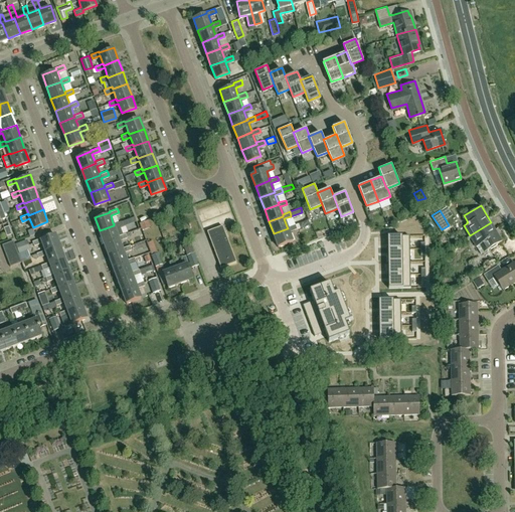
[(295,223),(296,227),(297,227),(297,228),(310,223),(308,218),(295,223)]
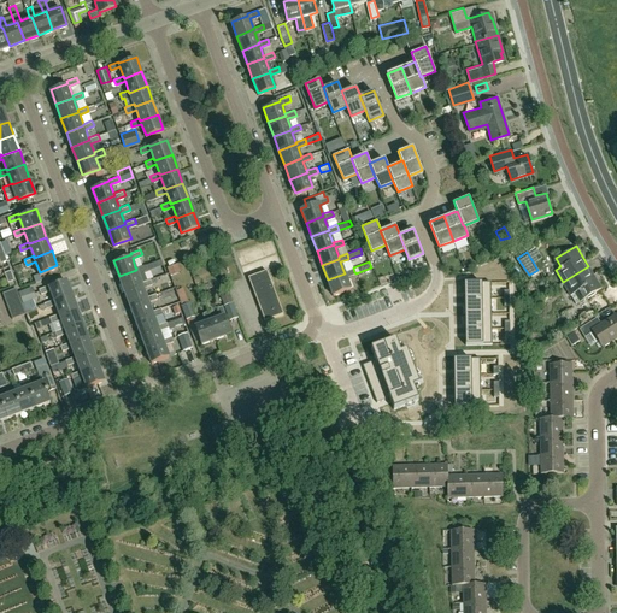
[(141,282),(137,272),(147,269),(145,264),(136,267),(136,270),(119,276),(124,290),(142,283),(141,282)]
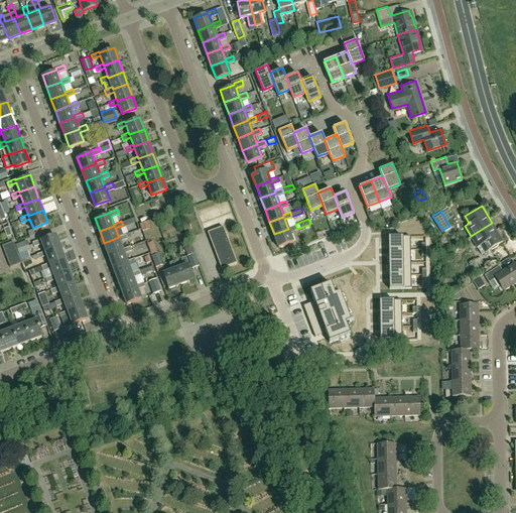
[(492,223),(471,236),(477,246),(482,243),(486,250),(502,240),(492,223)]
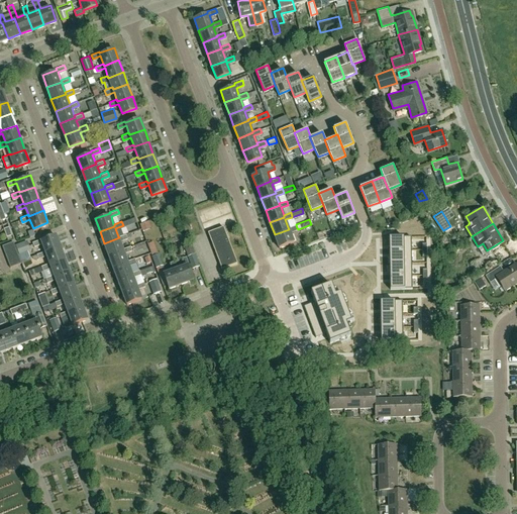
[(7,234),(12,232),(9,224),(3,226),(7,234)]
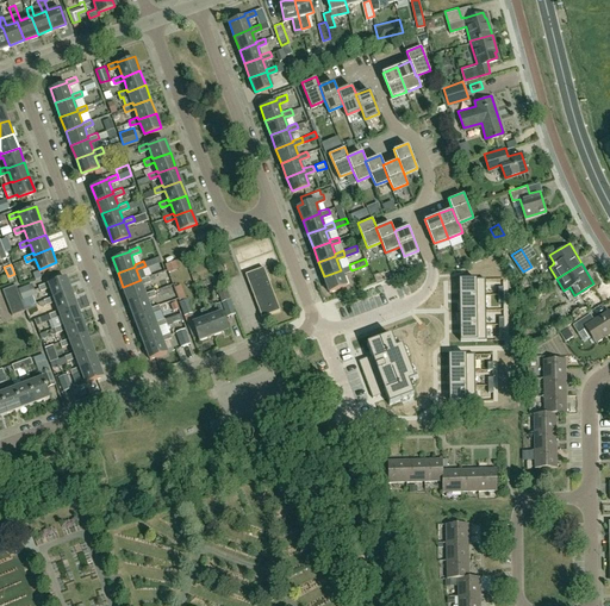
[(349,264),(340,268),(341,270),(324,276),(329,291),(346,285),(342,273),(350,270),(350,269),(349,264)]
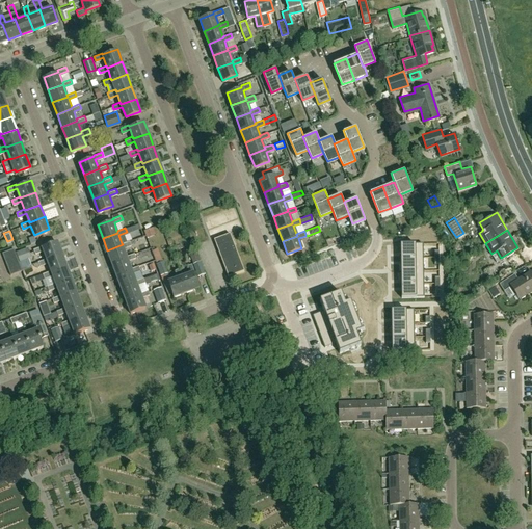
[(228,274),(243,269),(230,232),(214,237),(216,244),(228,274)]
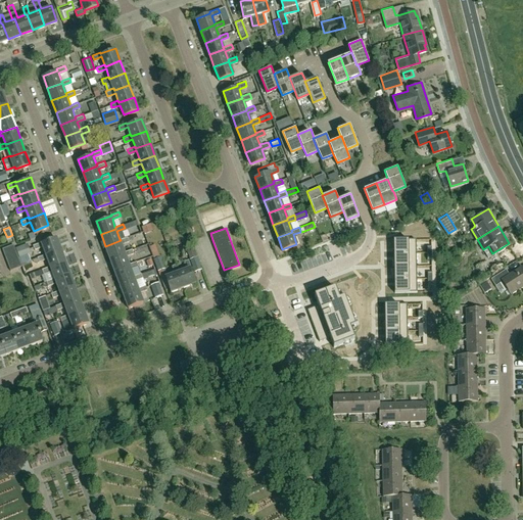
[(46,254),(60,248),(56,236),(42,241),(42,240),(34,243),(35,248),(43,245),(46,252),(46,254)]
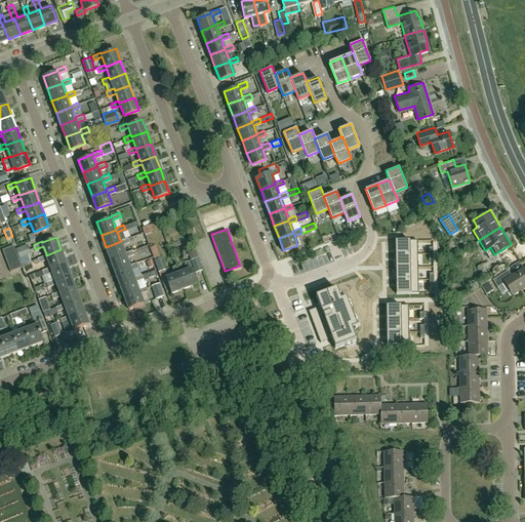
[(124,251),(122,244),(129,241),(128,237),(120,240),(121,241),(106,247),(111,258),(125,253),(124,251)]
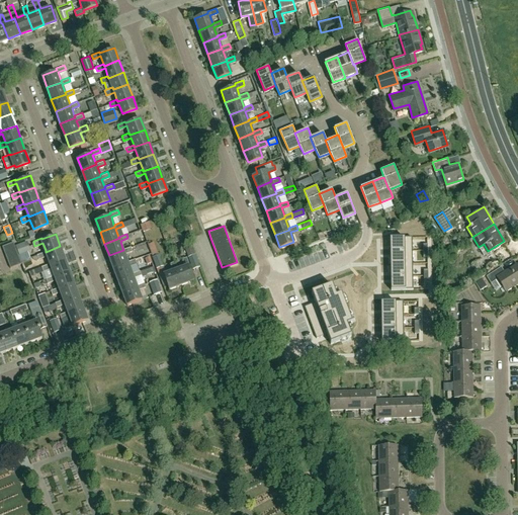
[(412,236),(390,236),(390,249),(412,249),(412,236)]
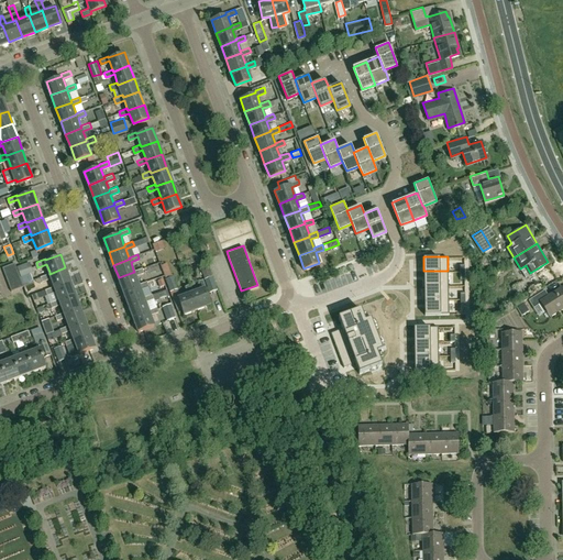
[(21,275),(33,270),(29,260),(17,264),(21,275)]
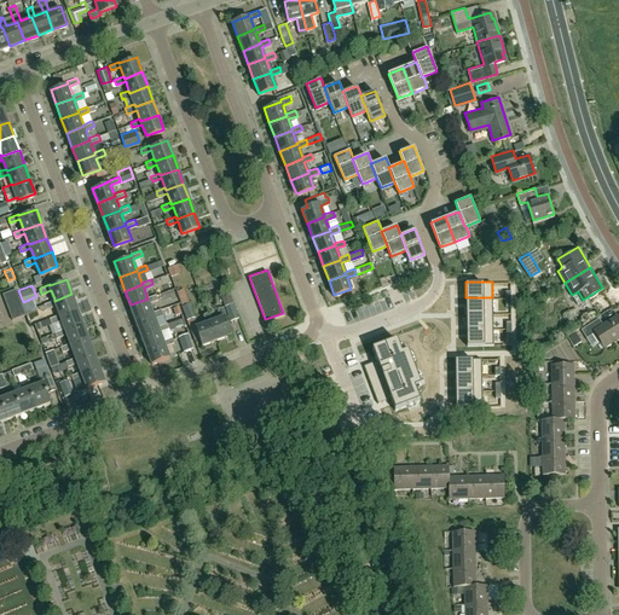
[(5,297),(19,293),(18,290),(17,286),(3,291),(5,297)]
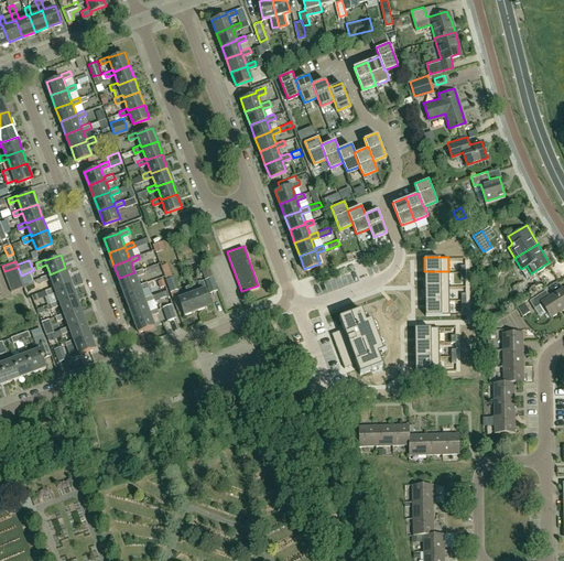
[(209,291),(217,288),(208,262),(201,266),(205,277),(205,278),(209,291)]
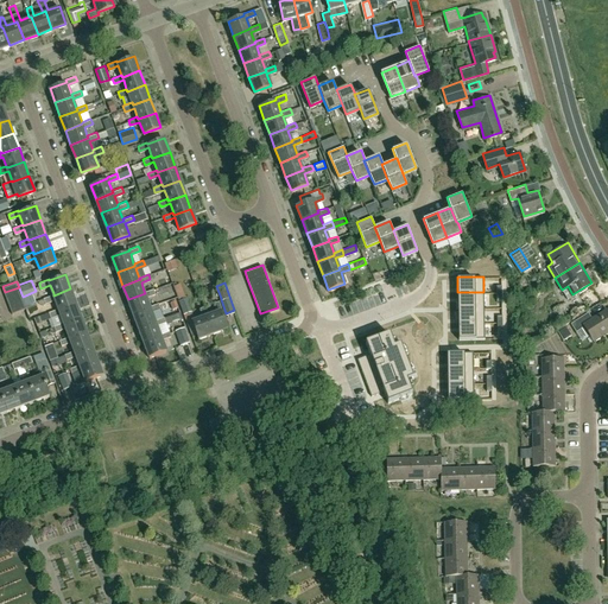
[(7,298),(21,293),(19,287),(5,292),(7,298)]
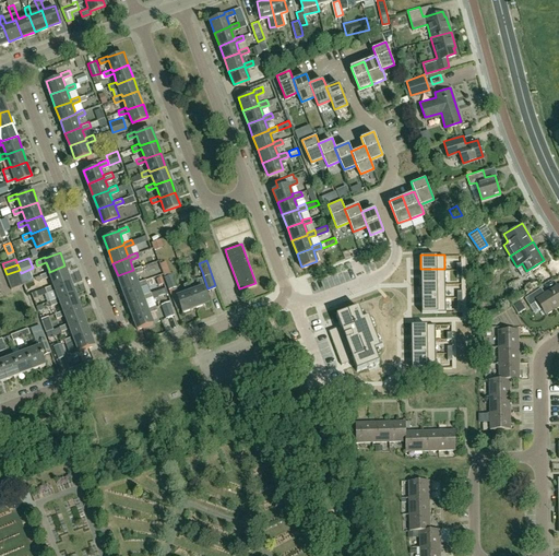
[(134,273),(143,270),(141,264),(132,268),(133,270),(118,275),(122,288),(139,283),(138,281),(134,273)]
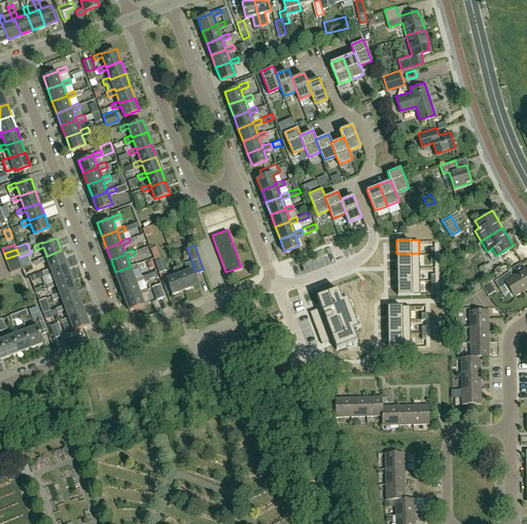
[(51,268),(66,263),(61,250),(46,256),(46,254),(33,259),(34,260),(38,263),(47,258),(50,267),(51,268)]
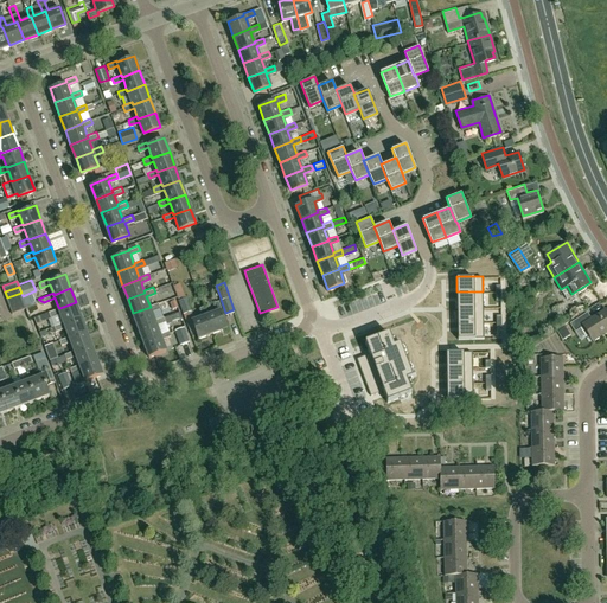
[(483,292),(457,292),(458,307),(484,307),(483,292)]
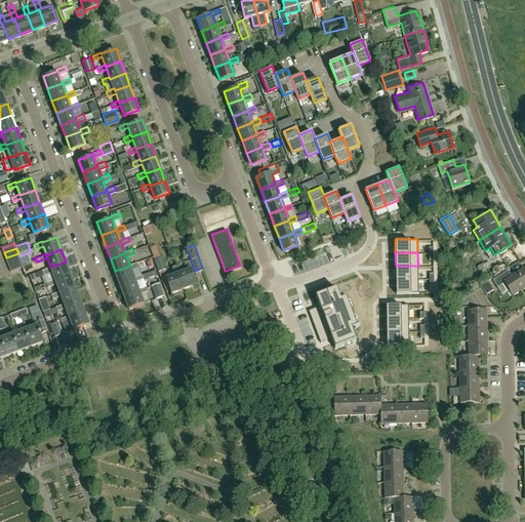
[(8,263),(19,257),(18,253),(6,257),(8,263)]
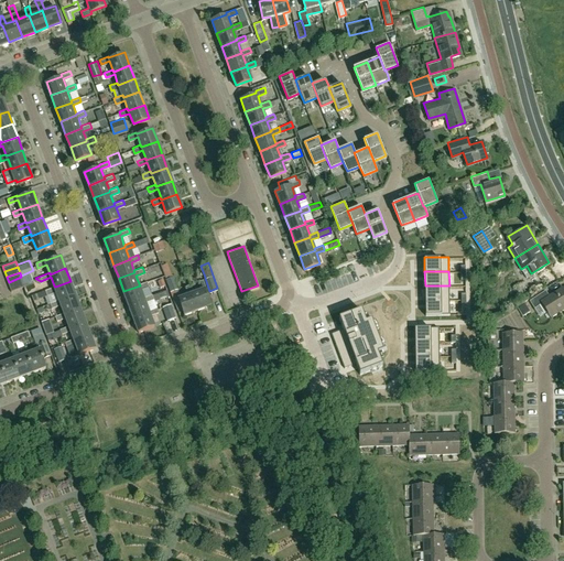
[(166,278),(165,278),(171,291),(177,288),(179,288),(177,283),(175,279),(174,276),(174,274),(172,274),(166,277),(166,278)]
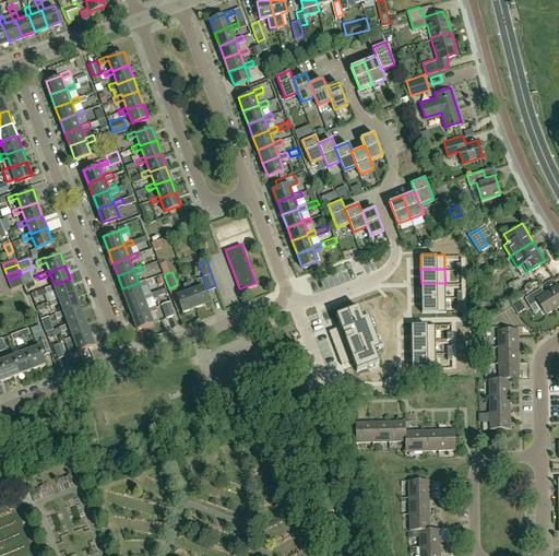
[(21,274),(9,280),(12,286),(24,282),(21,274)]
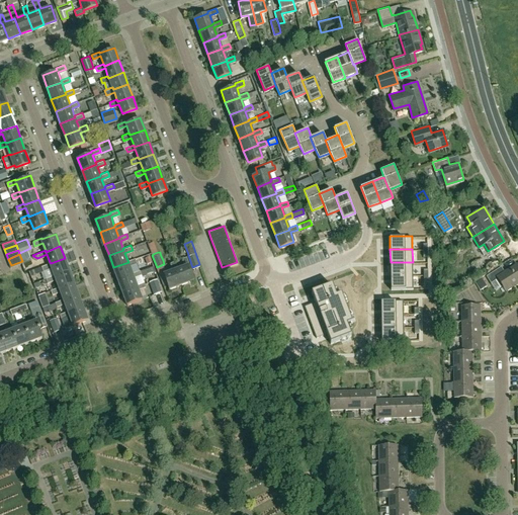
[(177,268),(175,268),(181,283),(193,279),(187,264),(189,264),(186,256),(181,257),(184,265),(177,268)]
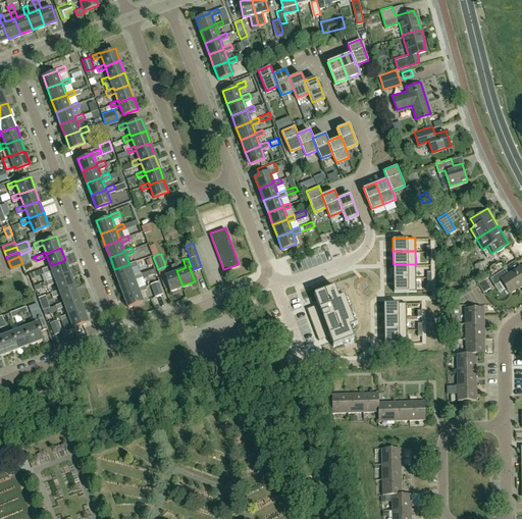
[(134,276),(133,274),(129,266),(138,263),(137,259),(128,262),(129,264),(114,269),(119,281),(134,276)]
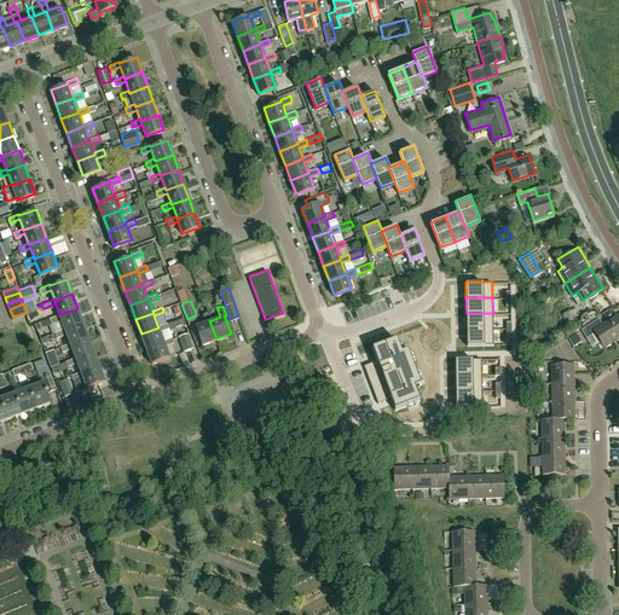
[(77,308),(61,314),(59,313),(50,317),(51,319),(52,321),(62,318),(65,328),(65,329),(82,323),(77,308)]
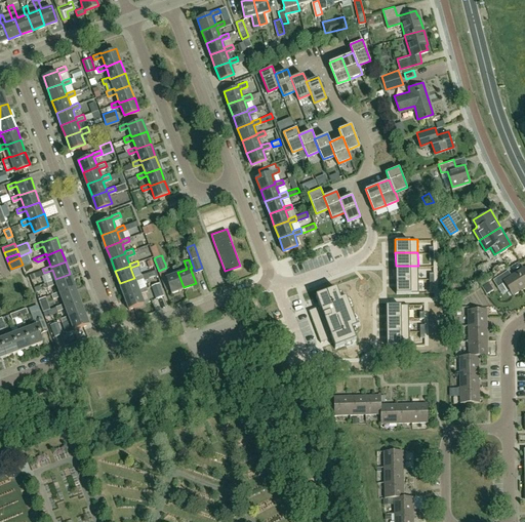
[(168,276),(165,277),(169,286),(171,292),(184,287),(177,272),(179,272),(176,264),(174,265),(171,266),(174,274),(168,276)]
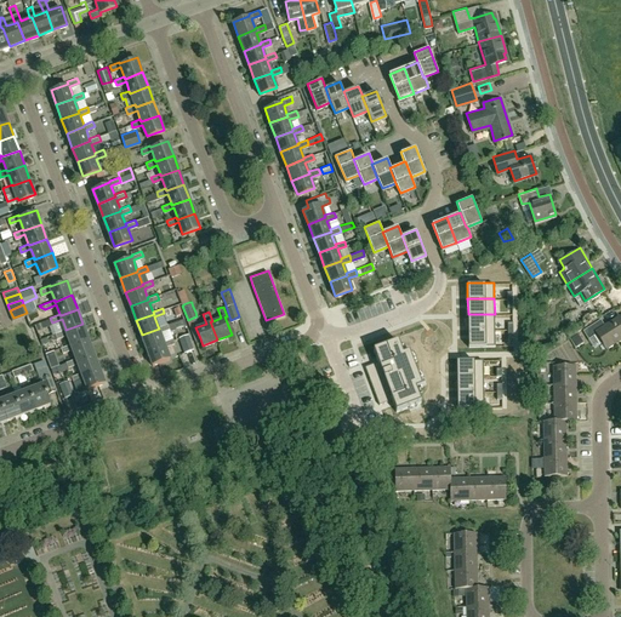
[(495,314),(468,314),(468,330),(495,329),(495,314)]
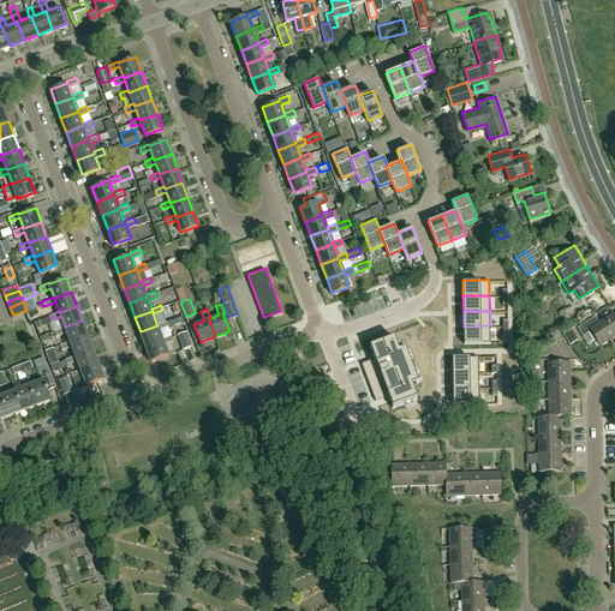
[(595,315),(577,325),(583,335),(591,329),(596,339),(599,343),(614,334),(614,313),(614,311),(598,321),(595,315)]
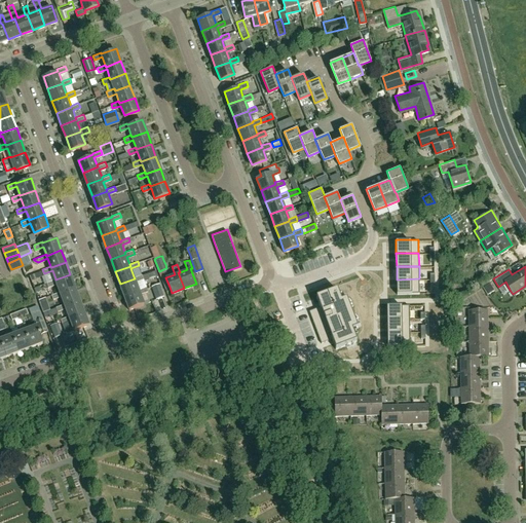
[(36,272),(30,274),(31,278),(42,274),(44,273),(43,271),(42,269),(36,272)]
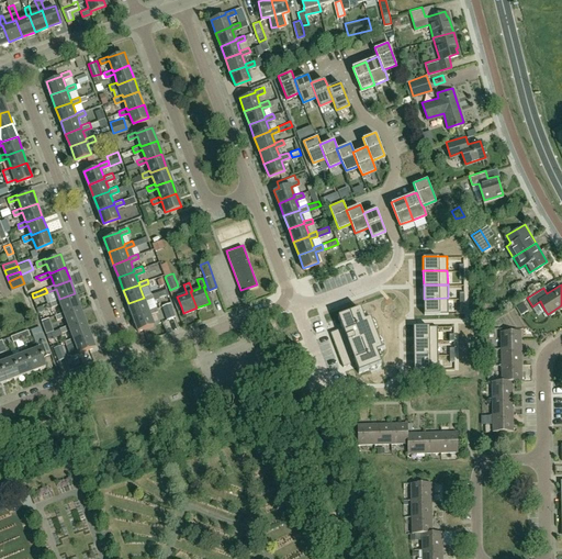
[(149,310),(148,309),(145,300),(154,298),(158,297),(156,291),(143,295),(144,298),(128,303),(133,316),(149,310)]
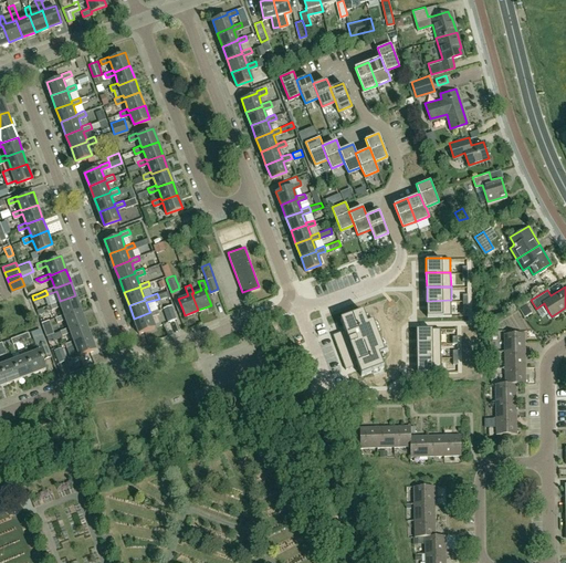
[(81,309),(75,295),(60,301),(60,300),(45,305),(46,308),(49,309),(61,304),(64,313),(65,314),(81,309)]
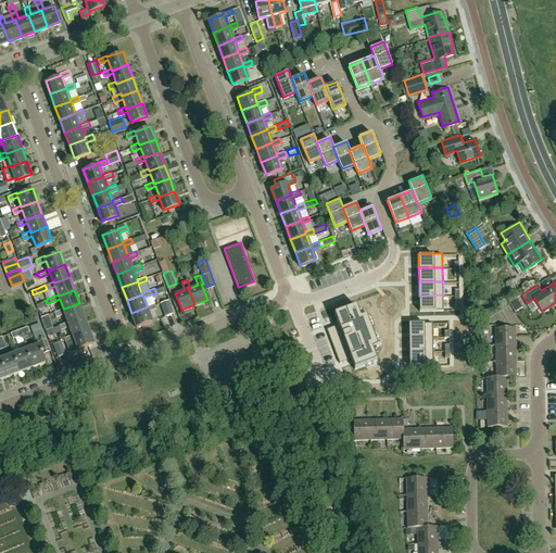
[(419,310),(443,309),(443,294),(419,296),(419,310)]
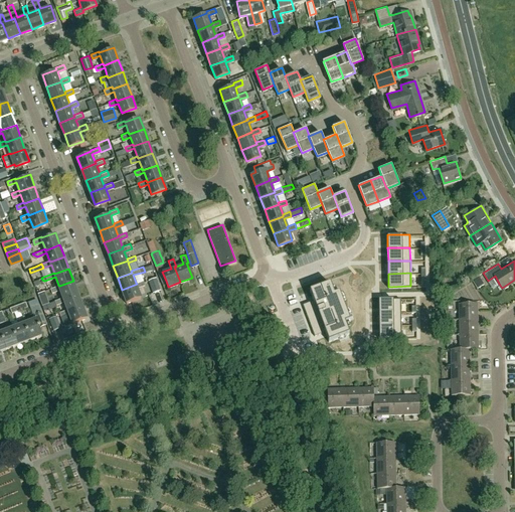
[(477,287),(484,282),(479,273),(472,278),(477,287)]
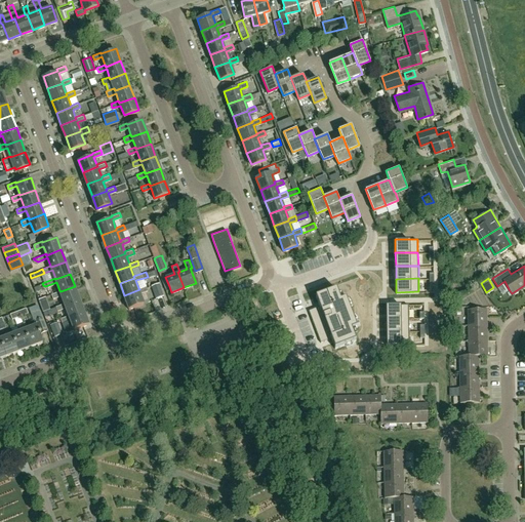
[(156,297),(163,293),(159,281),(151,284),(156,297)]
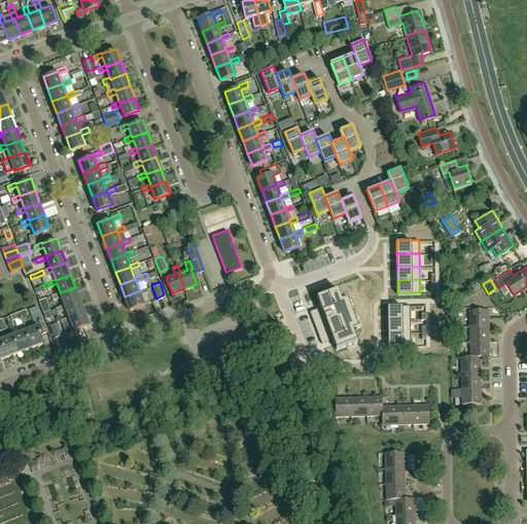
[(140,290),(125,297),(129,309),(144,304),(141,293),(148,291),(146,286),(139,289),(140,290)]
